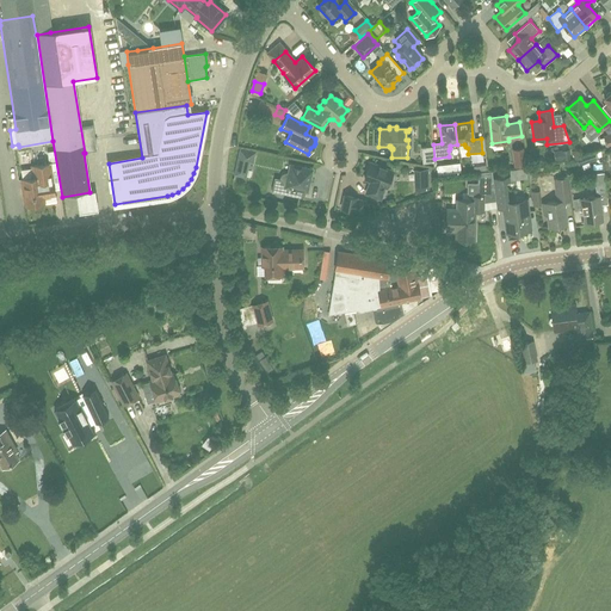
[(513,149),(513,155),(514,166),(524,165),(523,148),(513,149)]
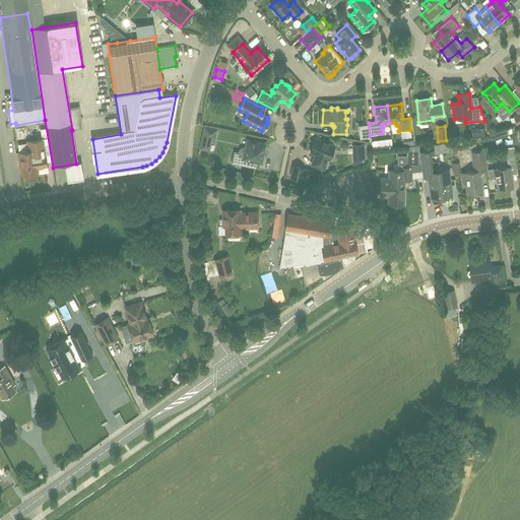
[(208,150),(211,136),(215,137),(216,130),(204,127),(200,148),(208,150)]
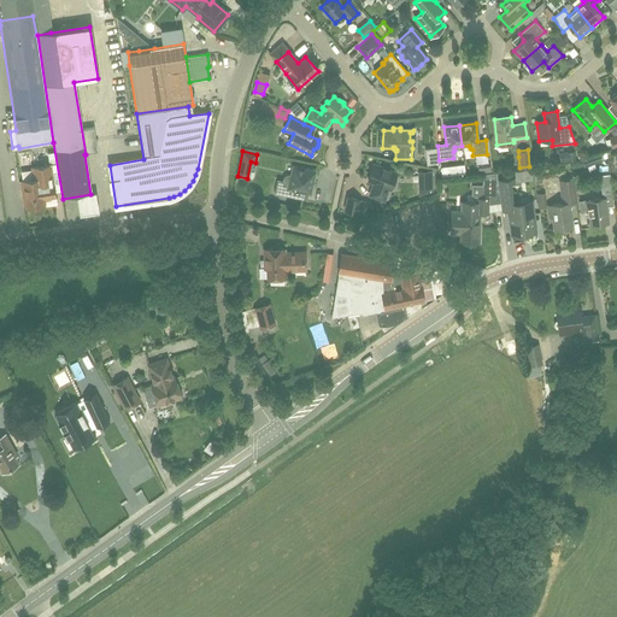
[(575,152),(566,153),(569,163),(577,162),(575,152)]
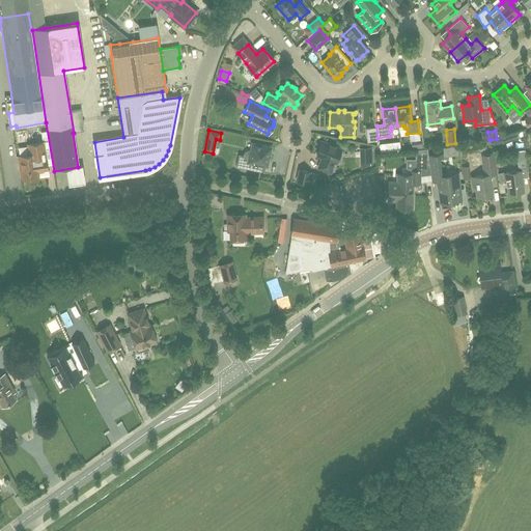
[(507,136),(508,143),(518,141),(516,134),(507,136)]
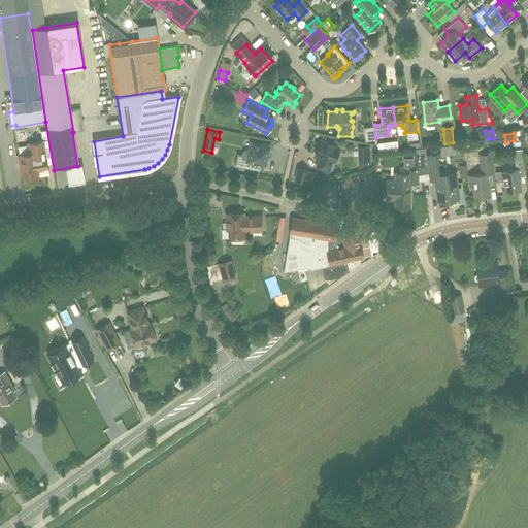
[(320,157),(316,167),(328,172),(332,162),(333,162),(338,149),(320,141),(315,155),(320,157)]
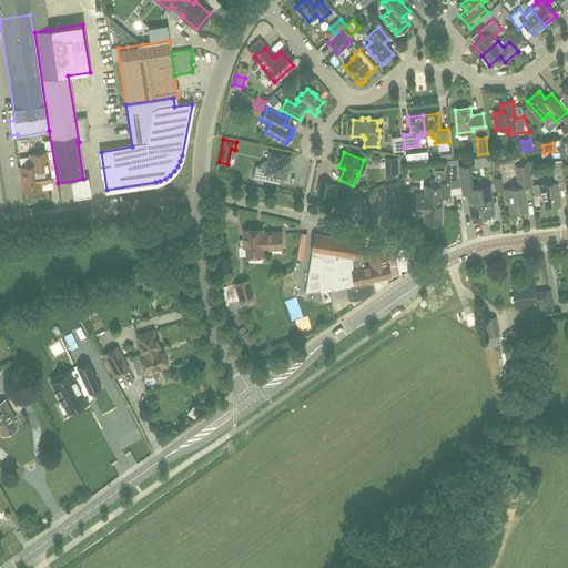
[(407,163),(428,161),(427,152),(406,154),(407,163)]
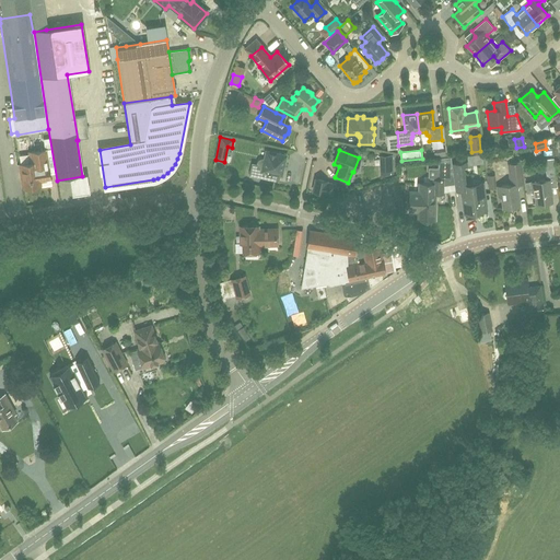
[(41,188),(39,183),(50,181),(46,151),(30,153),(31,164),(20,166),(24,190),(41,188)]
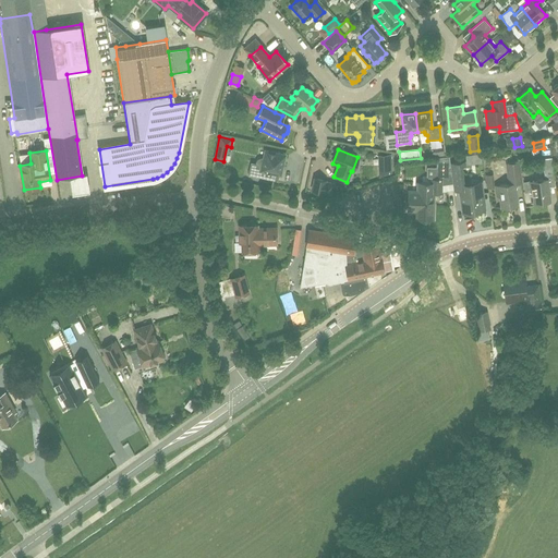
[(279,176),(283,157),(283,156),(263,152),(262,158),(257,159),(256,160),(255,162),(254,164),(250,162),(247,176),(267,180),(269,172),(279,176)]
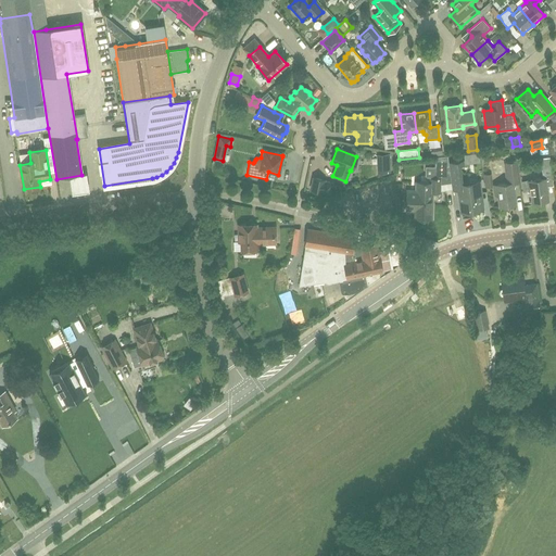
[(390,173),(389,154),(376,154),(377,174),(390,173)]
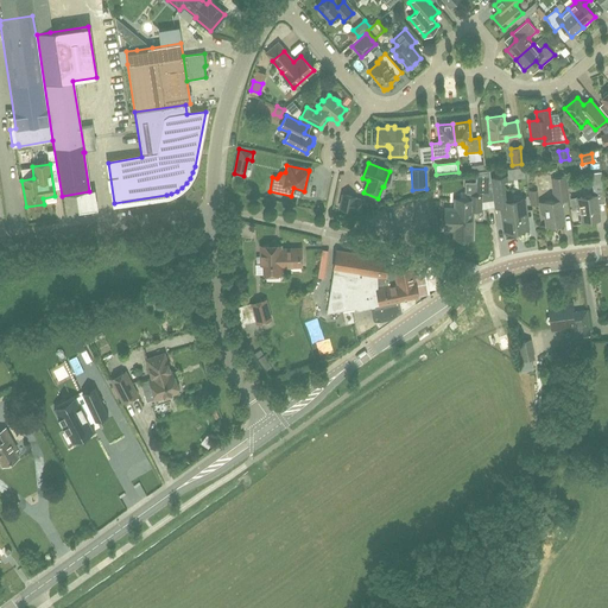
[(455,207),(455,209),(445,209),(444,229),(455,230),(455,239),(472,240),(473,210),(482,210),(482,201),(493,200),(491,178),(489,171),(479,172),(479,183),(466,183),(466,194),(470,194),(470,201),(456,200),(455,207)]
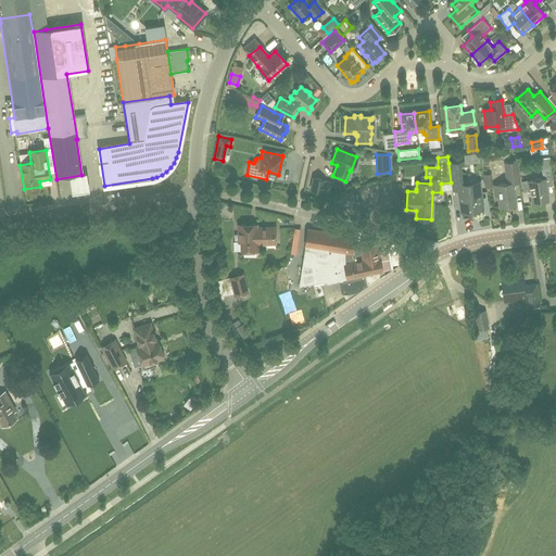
[(552,177),(551,173),(550,158),(548,158),(542,158),(541,159),(543,178),(545,178),(552,177)]
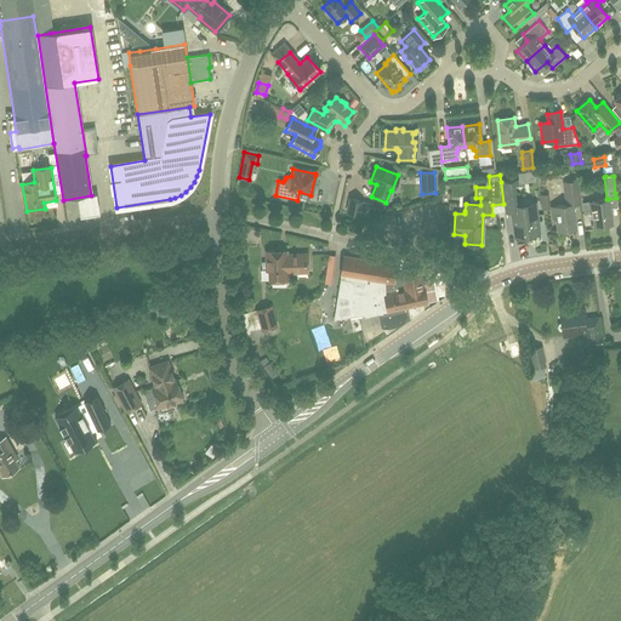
[(462,199),(465,180),(454,178),(451,198),(462,199)]
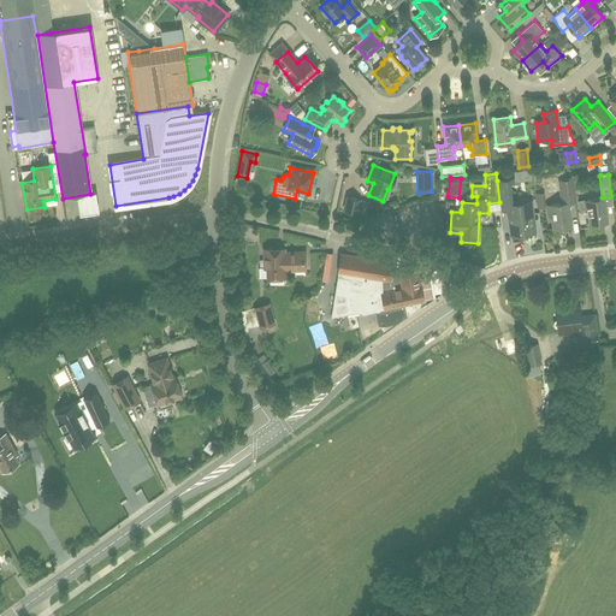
[(510,179),(497,181),(499,202),(501,209),(509,209),(511,234),(534,231),(531,203),(513,206),(511,203),(513,202),(510,179)]
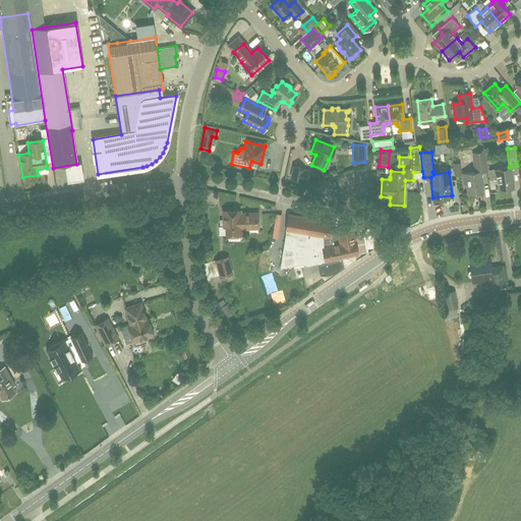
[(472,153),(473,163),(474,172),(480,171),(486,170),(485,166),(483,152),(472,153)]
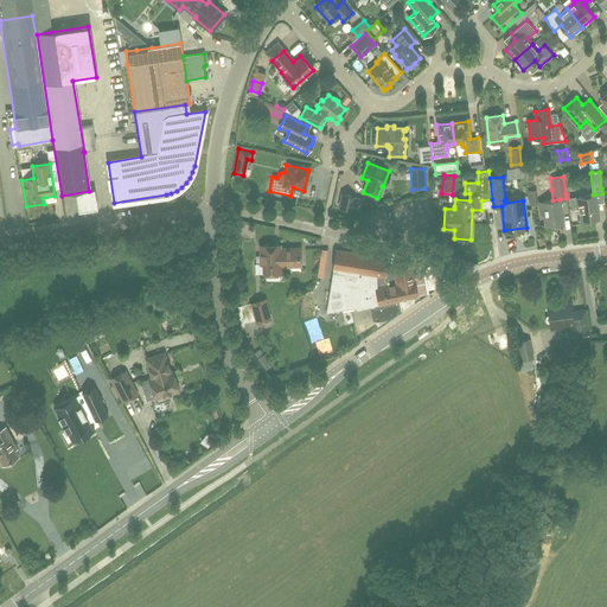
[(362,200),(353,198),(353,197),(342,195),(338,209),(350,211),(351,210),(359,211),(362,200)]
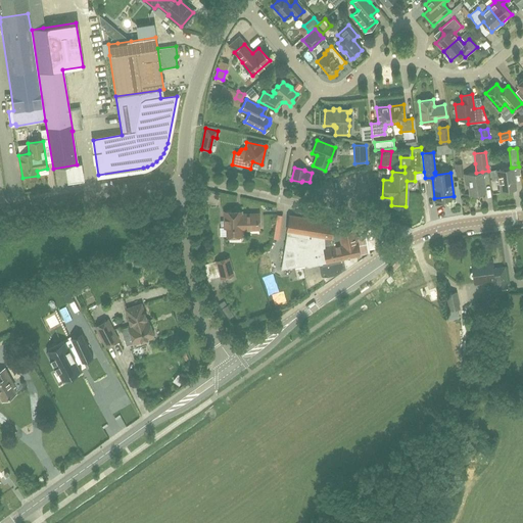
[(497,190),(516,188),(513,168),(511,168),(495,170),(497,190)]
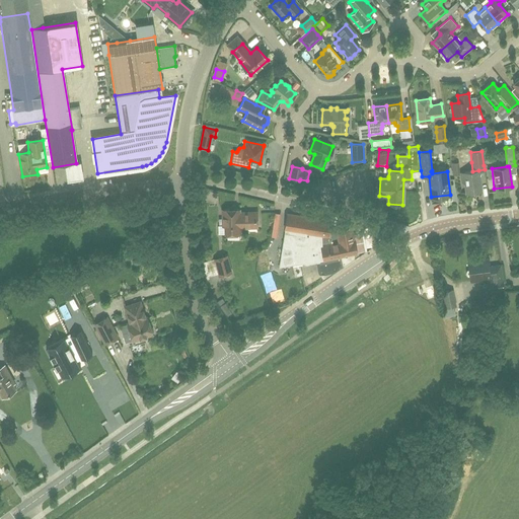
[(482,191),(478,170),(472,171),(461,172),(463,193),(482,191)]
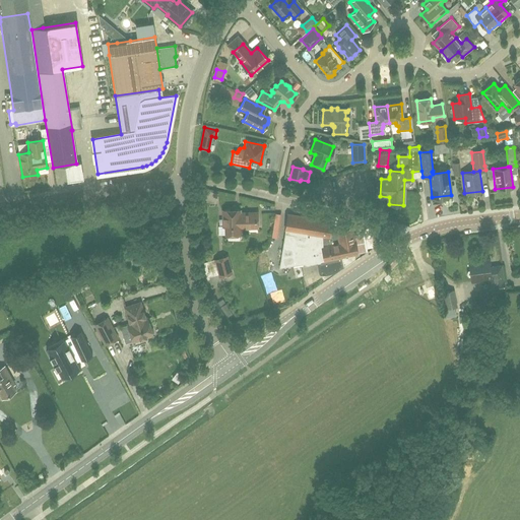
[(240,212),(240,209),(222,210),(222,225),(225,225),(225,235),(241,234),(241,228),(240,212)]
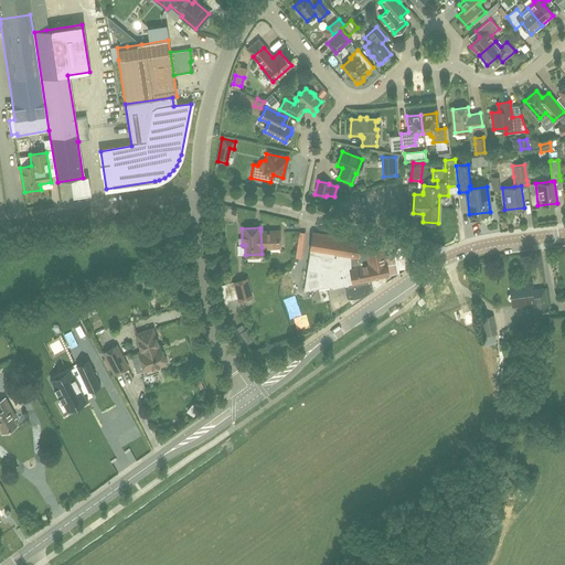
[(260,231),(262,247),(280,247),(279,231),(260,231)]
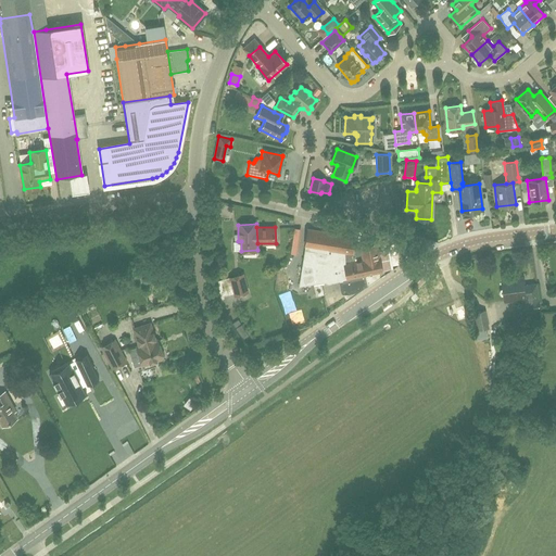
[(381,270),(388,269),(392,266),(389,249),(378,251),(376,243),(358,247),(358,244),(353,245),(354,236),(307,229),(304,249),(310,250),(310,255),(304,254),(299,285),(325,280),(325,281),(328,282),(340,280),(342,292),(345,293),(357,291),(379,276),(378,273),(381,272),(381,270)]
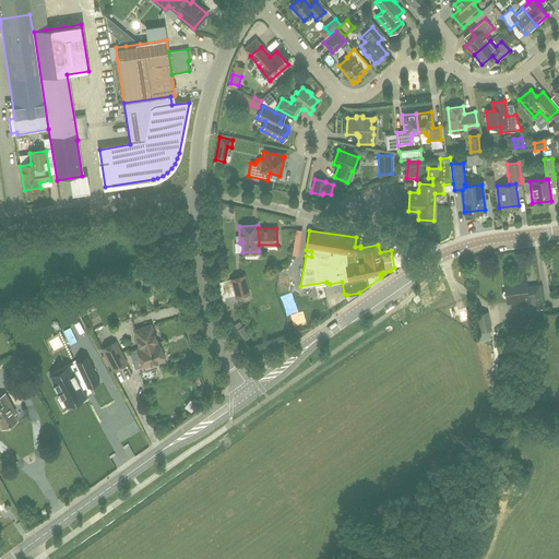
[(230,278),(235,294),(236,297),(249,294),(244,275),(230,278)]
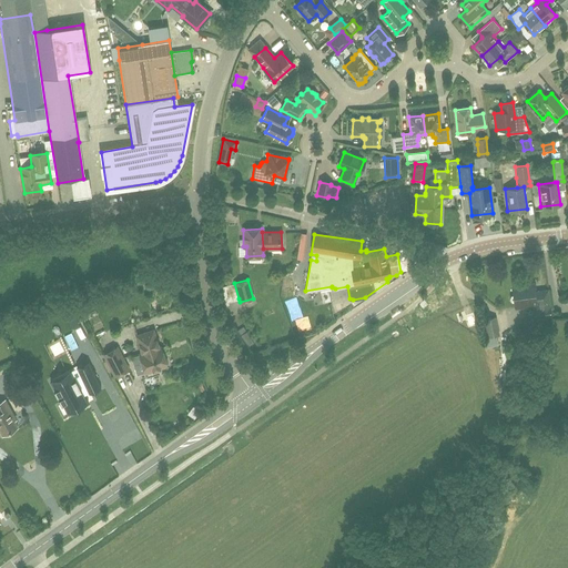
[(548,291),(536,292),(535,284),(513,286),(514,295),(513,295),(510,297),(510,298),(510,300),(511,301),(513,302),(515,303),(516,308),(534,306),(536,320),(551,317),(548,291)]
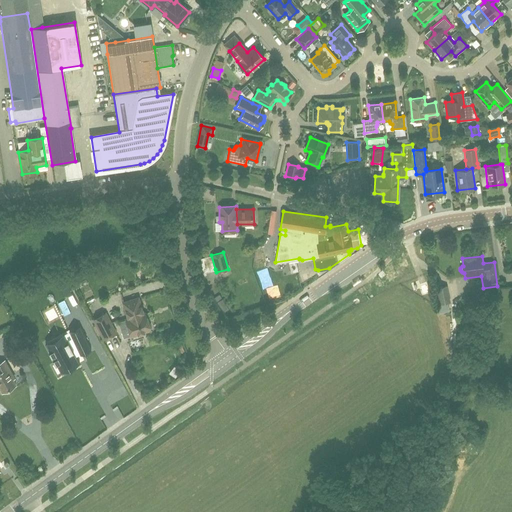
[(101,268),(98,259),(84,264),(87,273),(101,268)]
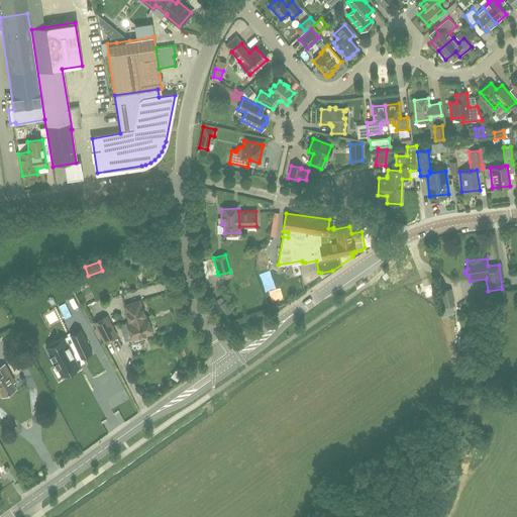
[(451,290),(441,292),(445,308),(455,306),(451,290)]
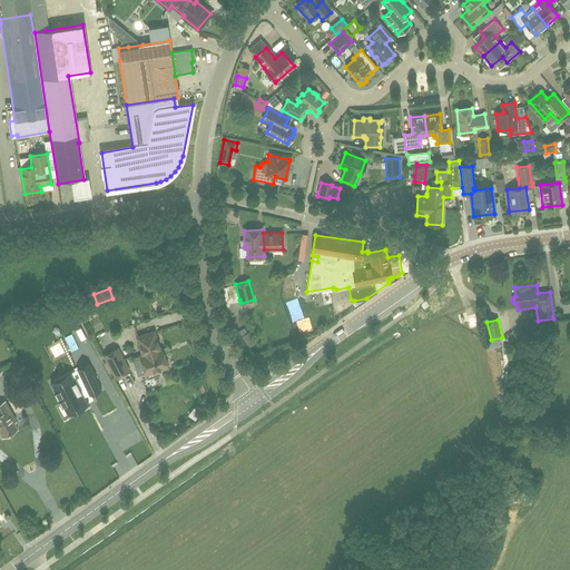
[(138,337),(144,354),(140,355),(147,374),(168,366),(167,364),(168,362),(166,356),(164,355),(161,349),(159,350),(154,332),(138,337)]
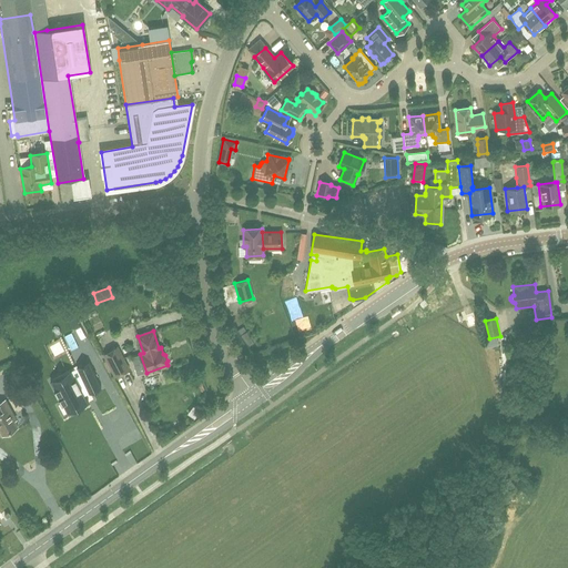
[(247,346),(254,342),(249,332),(242,336),(247,346)]
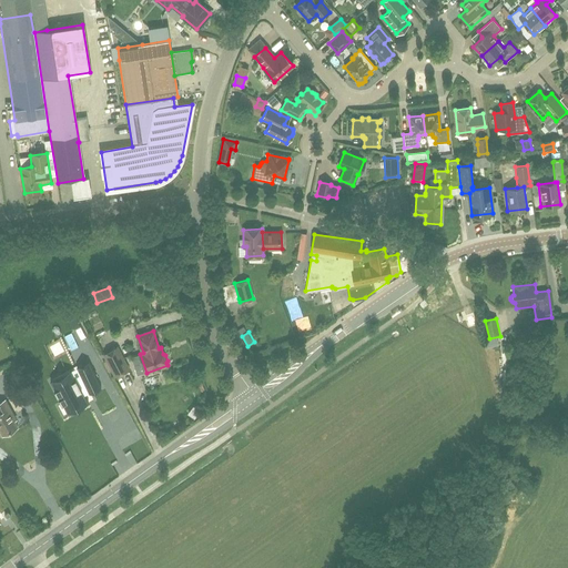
[(117,347),(104,354),(115,376),(129,369),(117,347)]
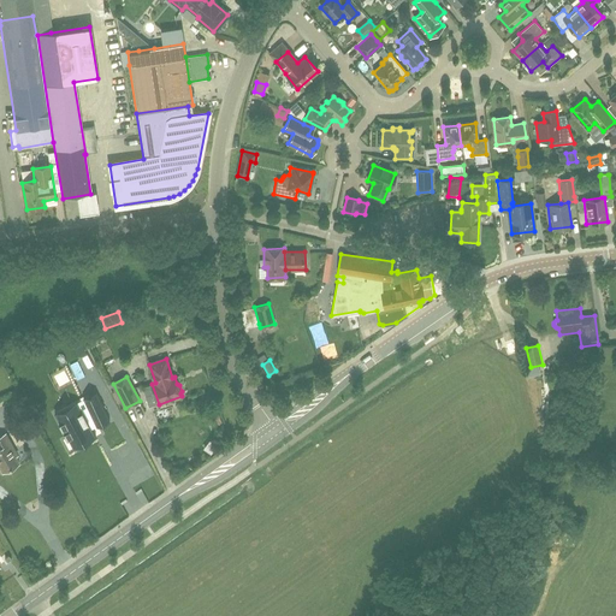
[(94,434),(89,425),(95,422),(95,424),(108,418),(96,392),(83,398),(88,408),(82,410),(77,402),(67,408),(55,414),(67,437),(72,446),(83,440),(94,434)]
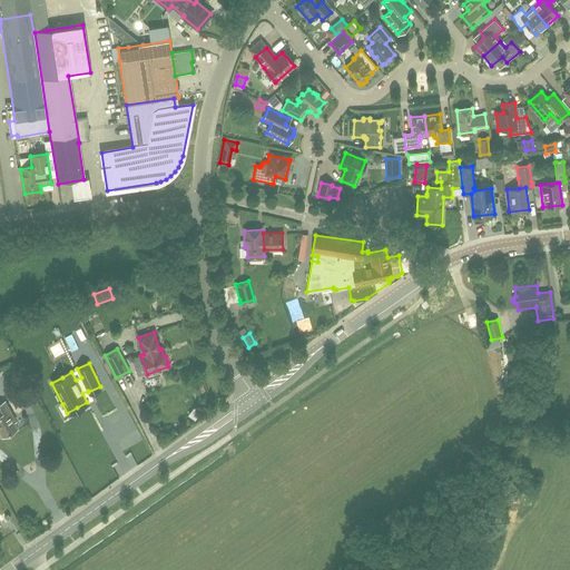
[(0,431),(2,436),(18,428),(11,418),(13,416),(6,401),(0,403),(0,431)]
